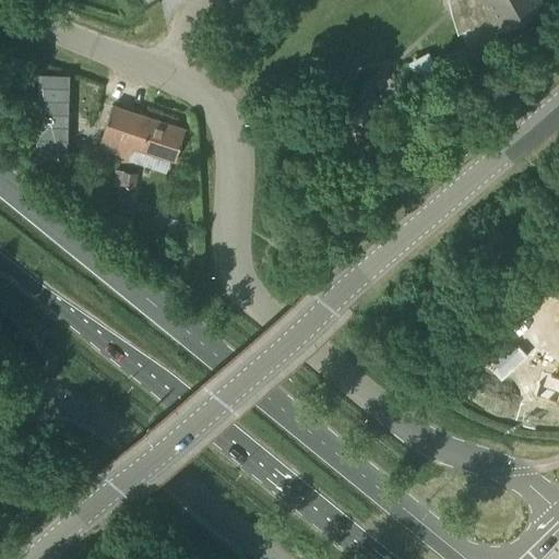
[(459,0),(463,13),(470,27),(462,32),(477,58),(544,6),(539,0),(459,0)]
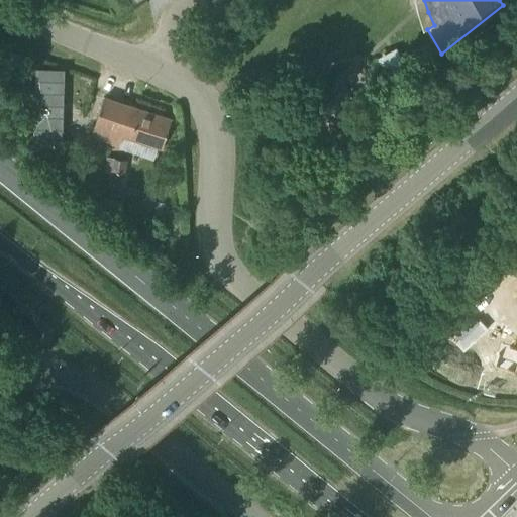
[(172,119),(104,97),(90,136),(119,146),(122,134),(162,147),(172,119)]
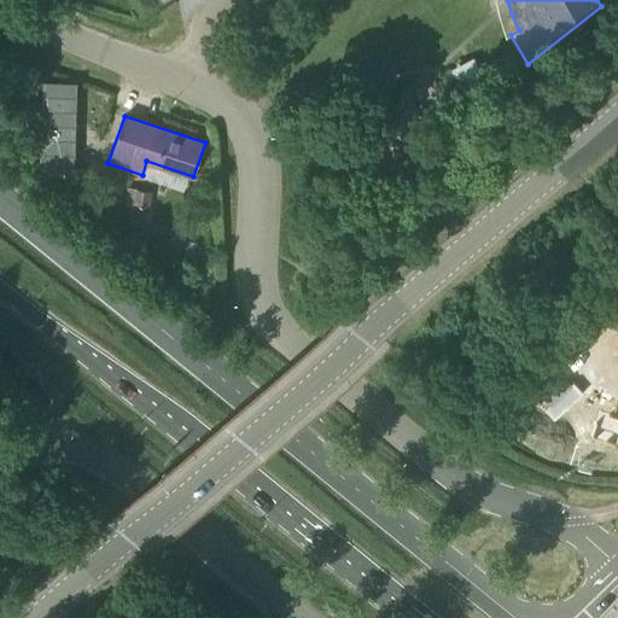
[(127,186),(124,202),(150,207),(153,191),(127,186)]
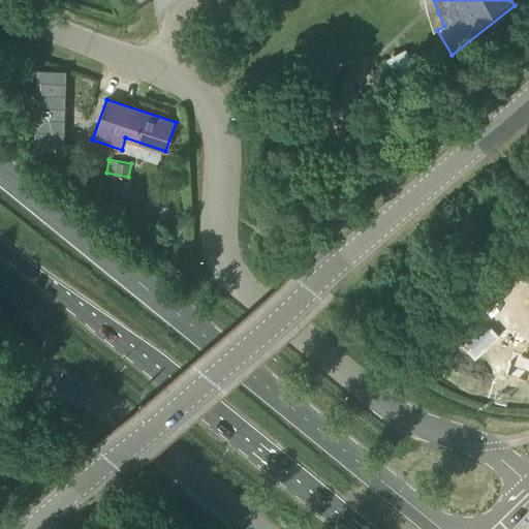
[(508,365),(504,373),(528,381),(528,355),(514,350),(509,362),(507,362),(506,365),(508,365)]
